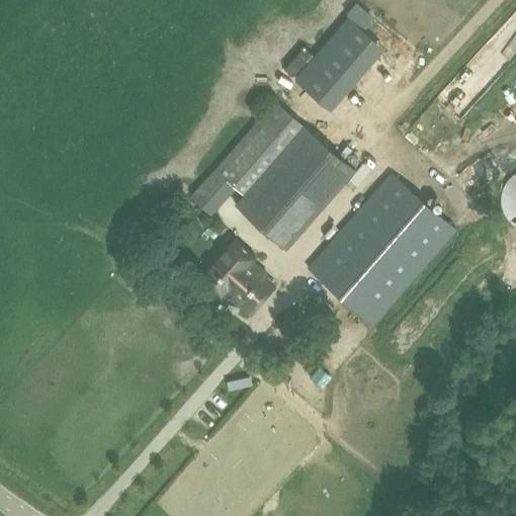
[(515,15),(478,51),(490,65),(515,39),(515,15)]
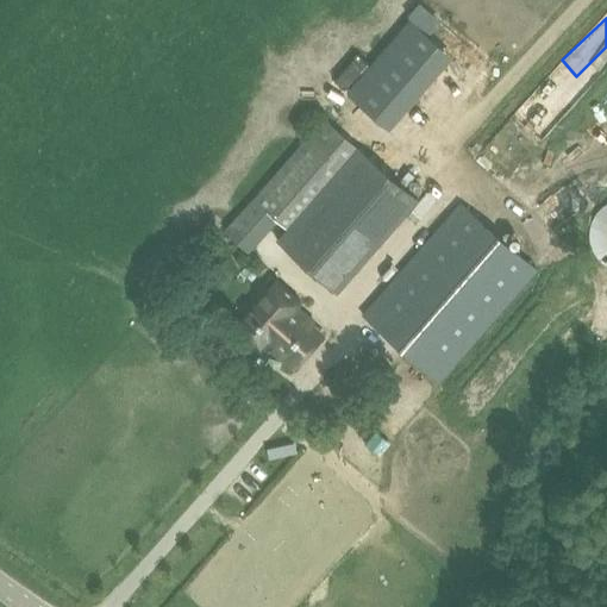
[(355,104),(392,138),(443,82),(406,48),(355,104)]
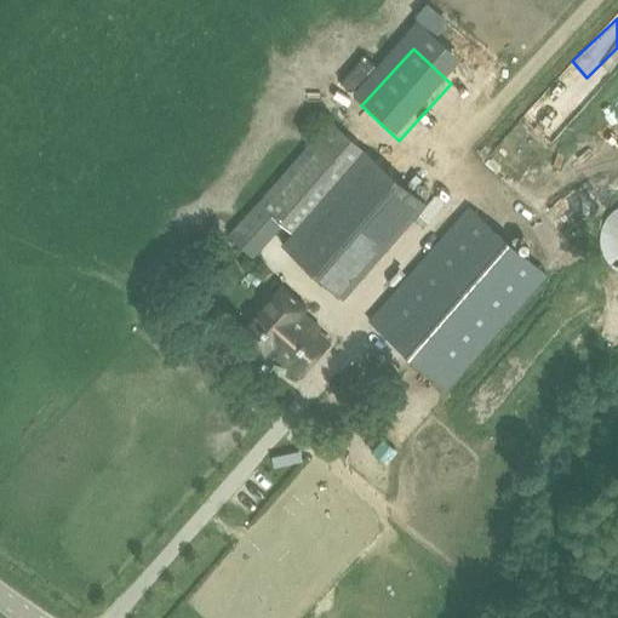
[(278,223),(291,235),(362,152),(328,122),(255,204),(278,223)]
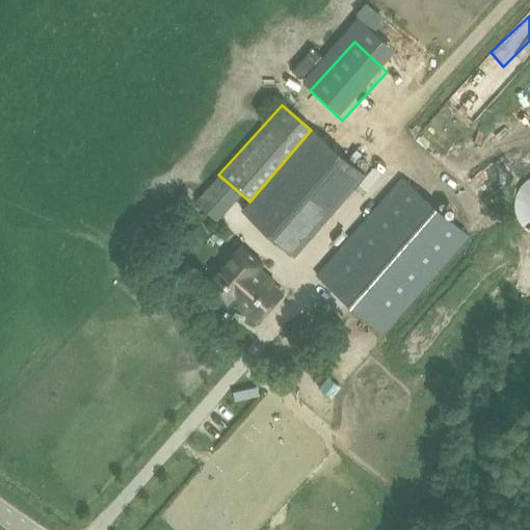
[(240,212),(291,258),(363,175),(311,130),(249,202),(240,212)]
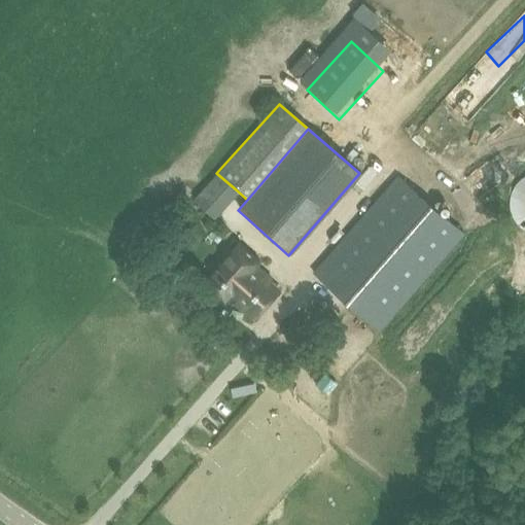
[(312,275),(378,333),(462,235),(396,177),(312,275)]
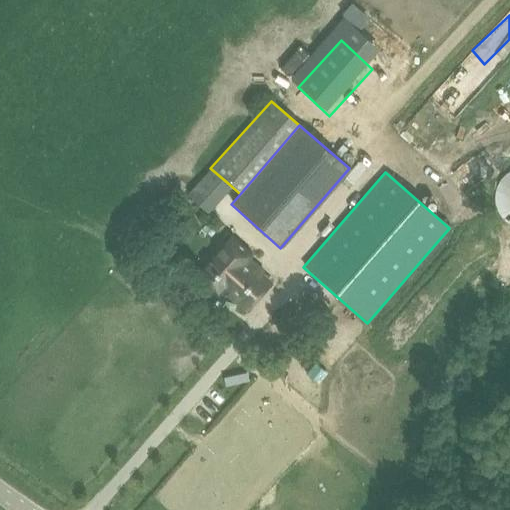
[(493,201),(494,208),(497,214),(502,220),(507,224),(509,225),(509,172),(503,176),(499,181),(495,188),(493,194),(493,201)]
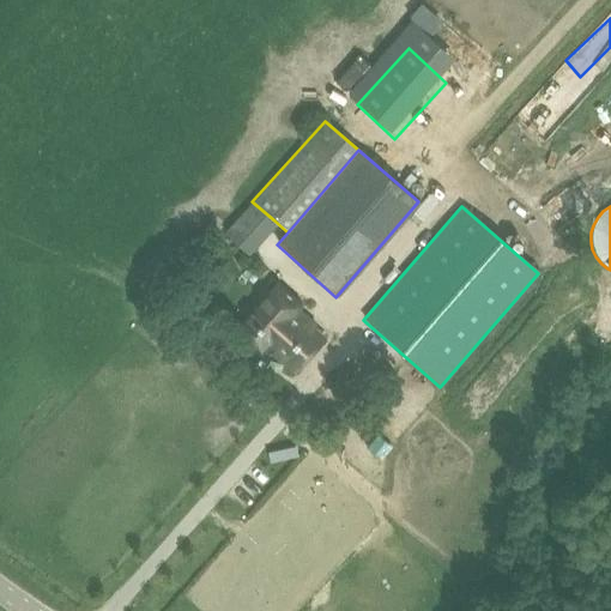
[(235,331),(259,352),(262,348),(292,374),(322,342),(309,330),(312,327),(295,312),(300,307),(274,285),(235,331)]
